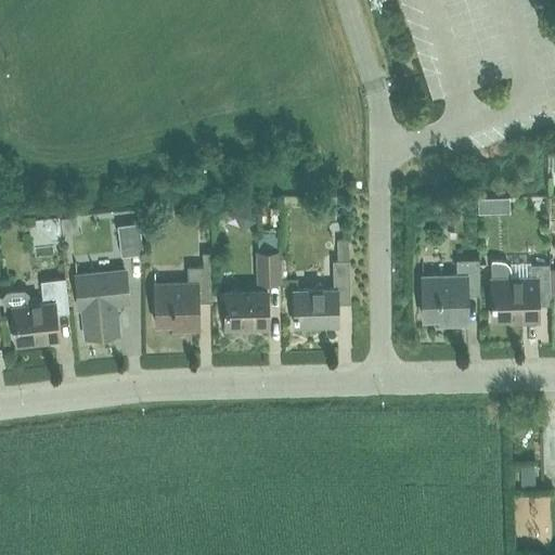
[(512,201),(513,188),(498,186),(497,199),(512,201)]
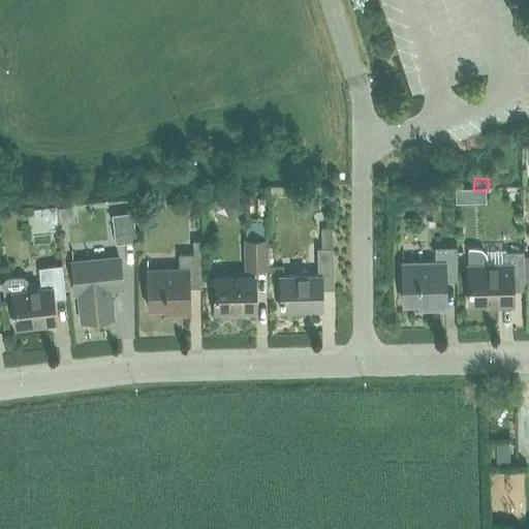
[(469,188),(457,188),(457,200),(469,200),(469,188)]
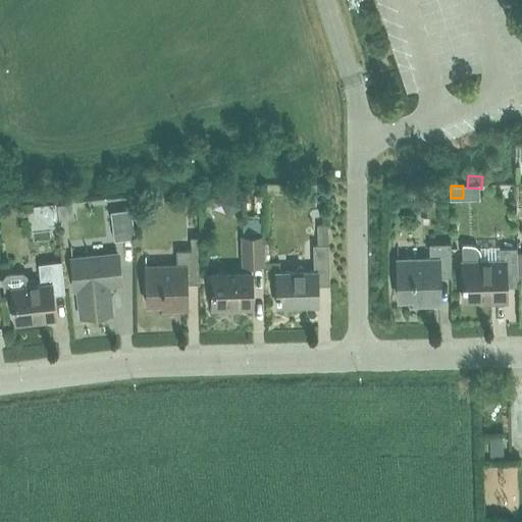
[(131,209),(111,211),(114,240),(135,238),(131,209)]
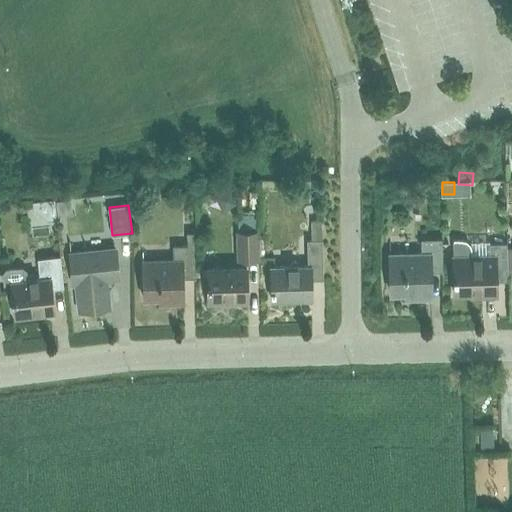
[(258,231),(256,231),(256,217),(253,217),(253,212),(241,212),(241,217),(238,218),(238,259),(258,259),(258,235),(258,231)]
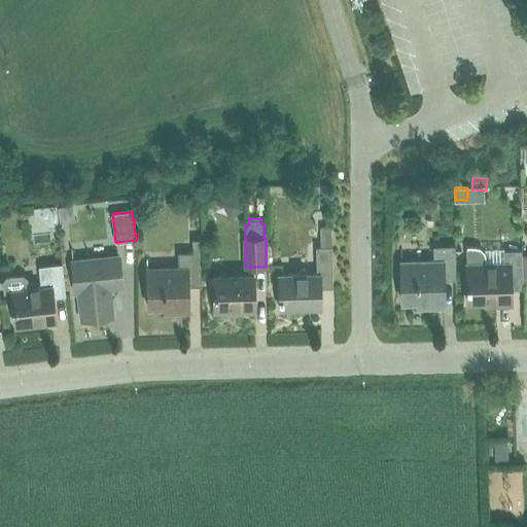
[(332,287),(331,246),(331,233),(320,233),(321,246),(316,246),(317,273),(279,274),(280,309),(321,308),(320,287),(332,287)]
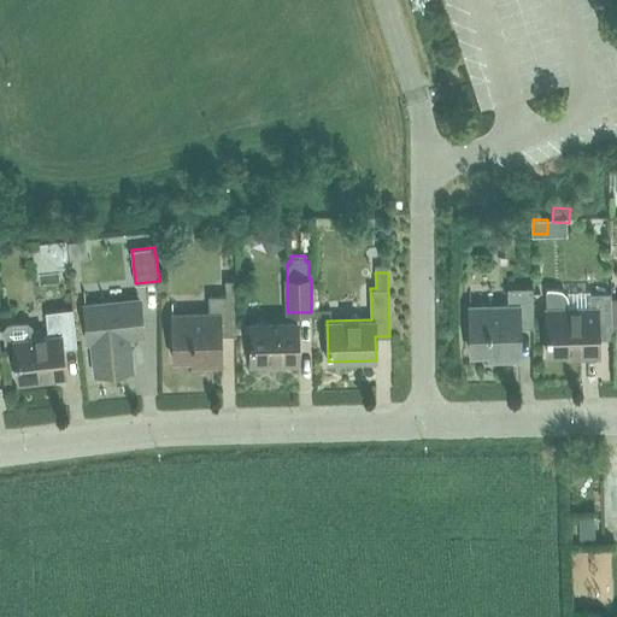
[(174,360),(193,359),(203,359),(203,365),(222,365),(221,334),(236,334),(235,310),(235,280),(225,280),(225,295),(209,295),(209,313),(172,313),(174,360)]
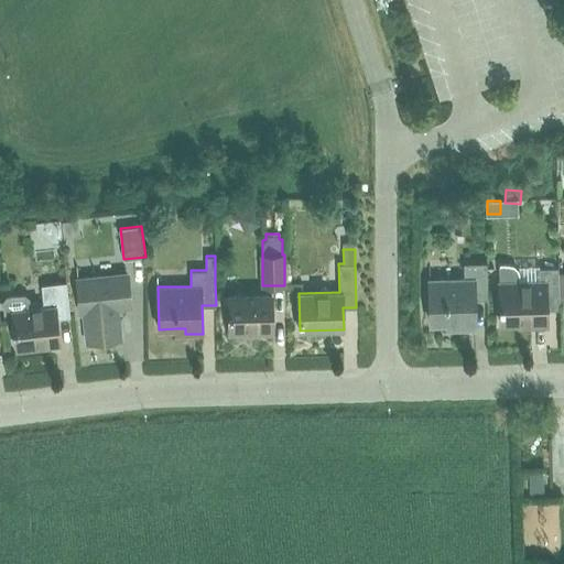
[(464,280),(430,280),(431,323),(457,322),(457,327),(475,327),(475,299),(488,299),(487,262),(464,263),(464,280)]
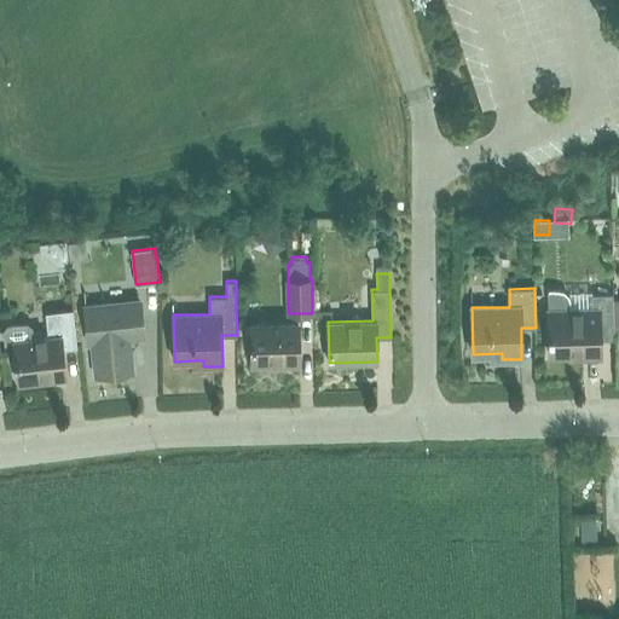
[(570,310),(570,300),(568,295),(563,291),(556,289),(548,289),(548,310),(549,356),(572,356),(572,354),(583,353),(583,357),(601,357),(600,339),(614,337),(614,294),(593,294),(593,308),(570,310)]
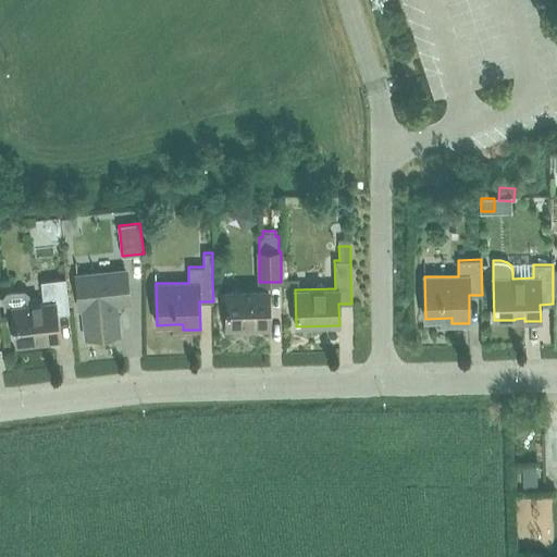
[(76,275),(78,287),(81,309),(83,309),(86,337),(120,334),(116,305),(130,304),(126,282),(125,270),(76,275)]
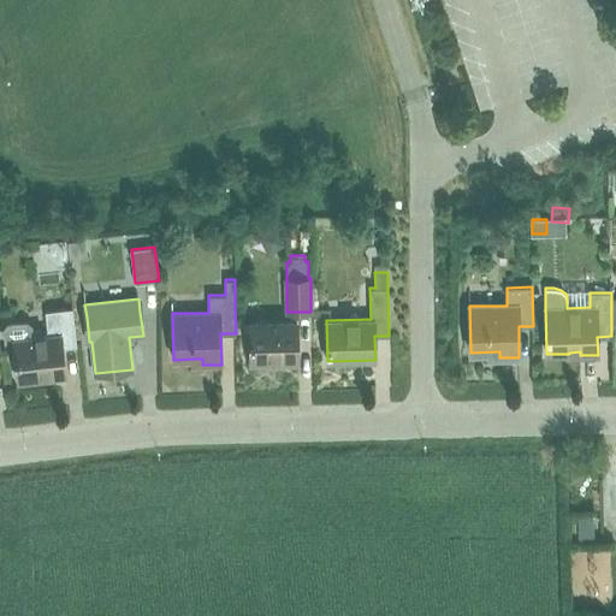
[(13,341),(16,357),(18,381),(41,379),(41,377),(51,375),(51,378),(66,377),(63,348),(77,345),(75,323),(72,308),(46,311),(48,335),(34,336),(33,325),(27,321),(6,324),(3,329),(5,342),(13,341)]
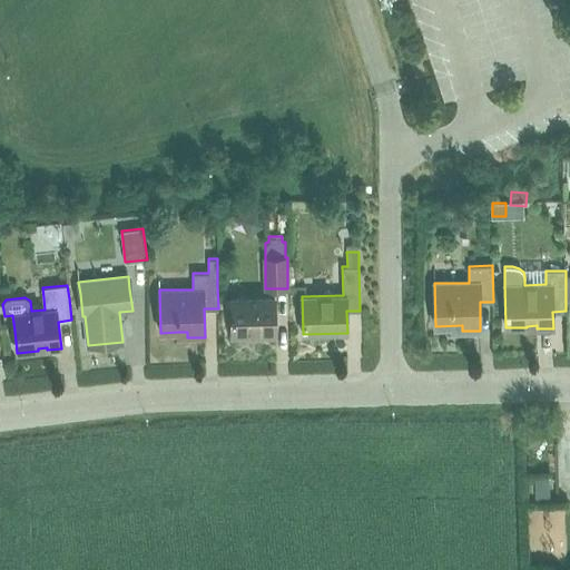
[(275,335),(275,297),(231,298),(232,336),(275,335)]
